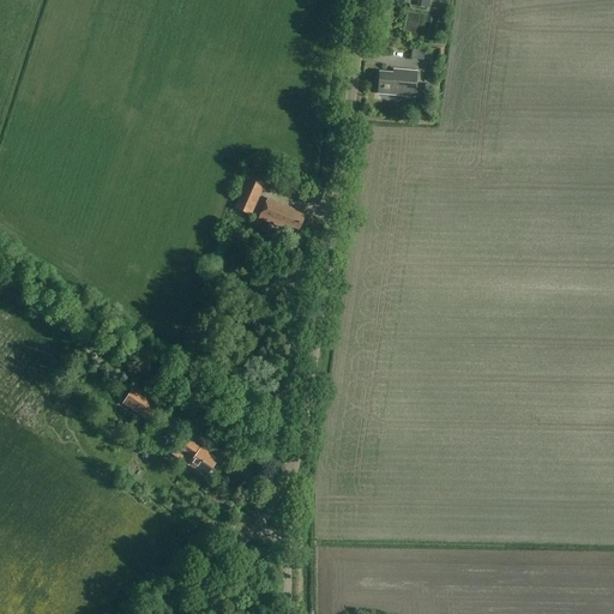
[(395,50),(386,52),(387,64),(396,62),(395,50)]
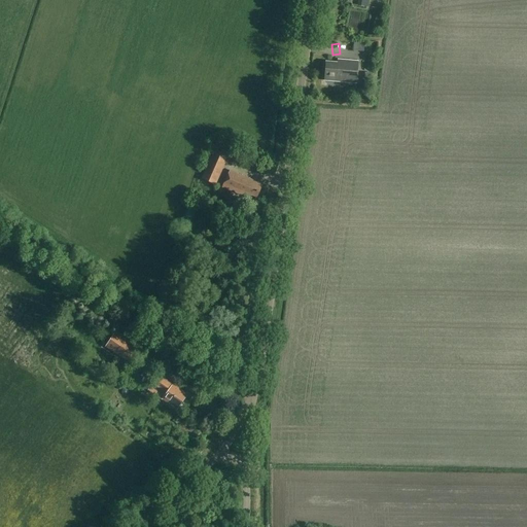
[(344,64),(334,63),(331,63),(325,63),(324,80),(340,82),(356,83),(357,75),(358,62),(345,61),(344,64)]
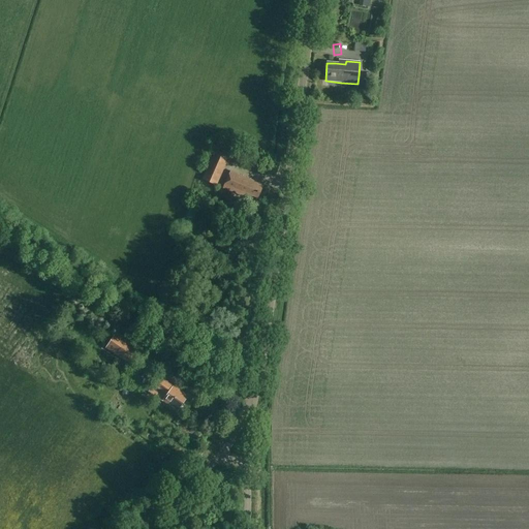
[(201,180),(217,186),(229,157),(215,151),(201,180)]
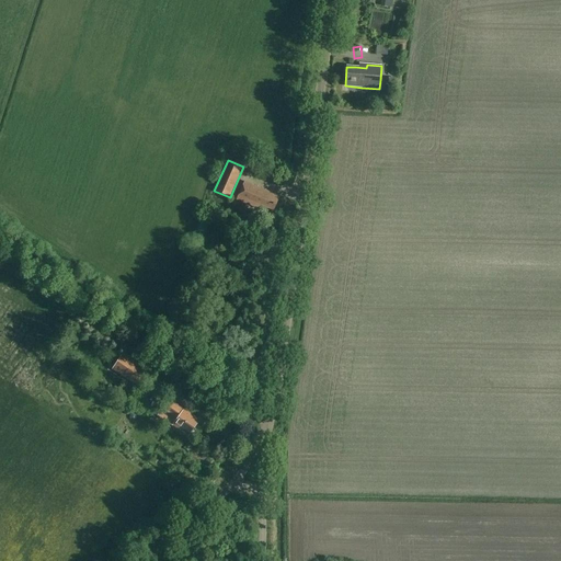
[(274,209),(279,196),(247,183),(239,201),(267,212),(268,207),(274,209)]
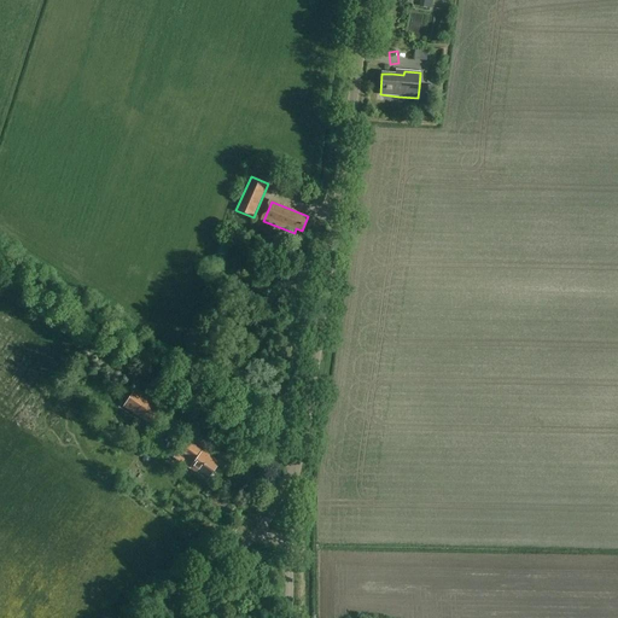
[(135,389),(123,406),(147,423),(159,404),(135,389)]
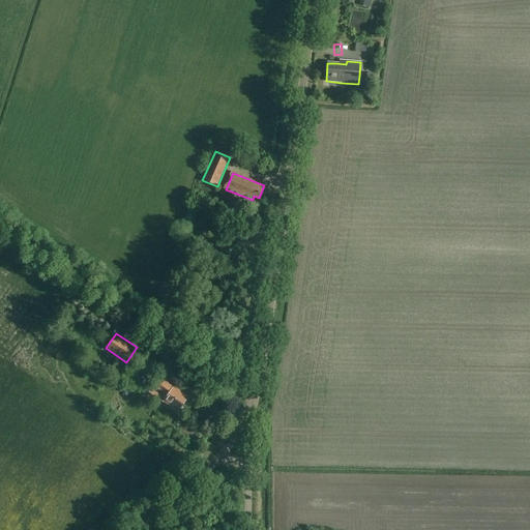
[(138,370),(148,378),(157,364),(146,357),(138,370)]
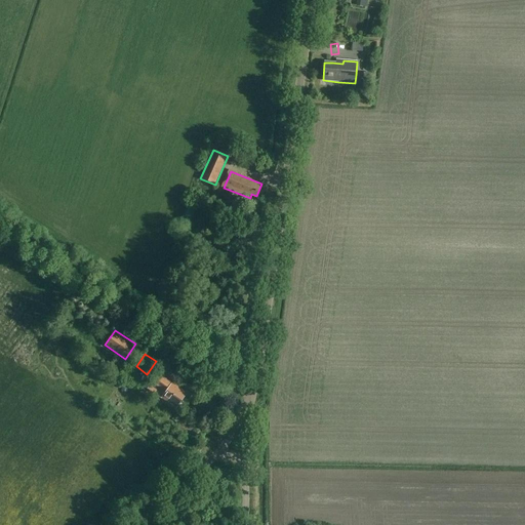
[(176,408),(187,394),(161,375),(155,385),(166,393),(163,398),(176,408)]
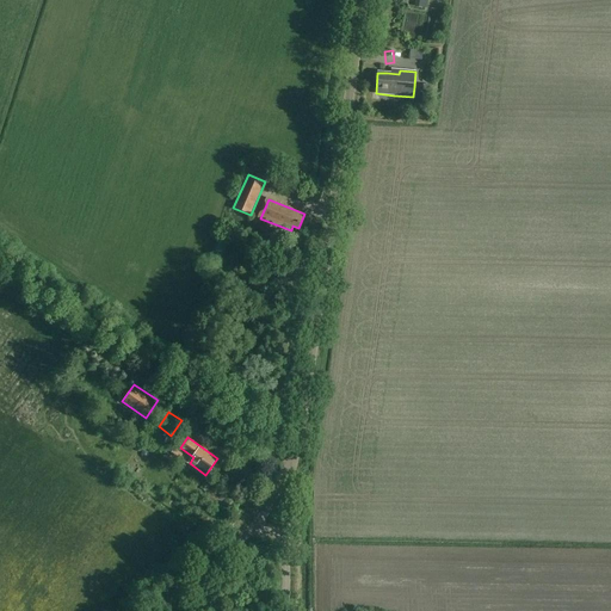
All buildings are outlined.
